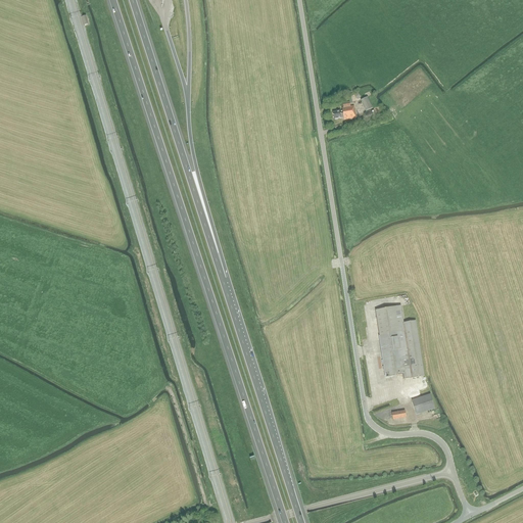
[(366,111),(372,108),(367,97),(361,100),(366,111)]
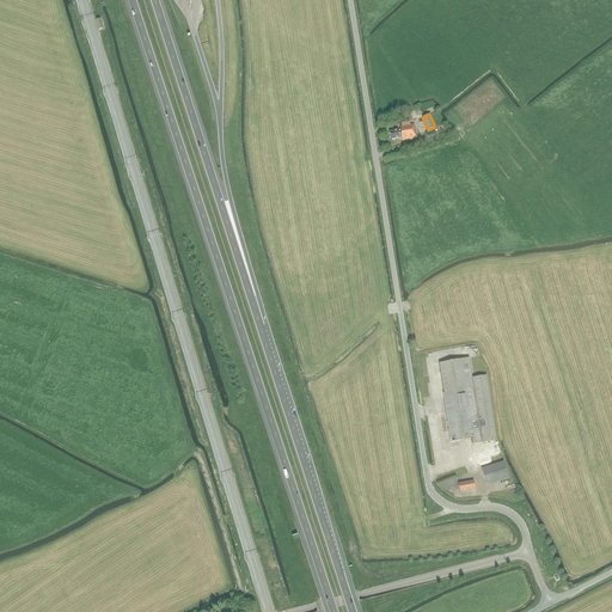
[(409,120),(401,121),(402,126),(401,127),(401,132),(399,132),(398,129),(393,130),(395,130),(390,132),(391,140),(401,139),(402,138),(403,141),(417,139),(416,128),(415,128),(414,124),(410,124),(410,121),(409,120)]
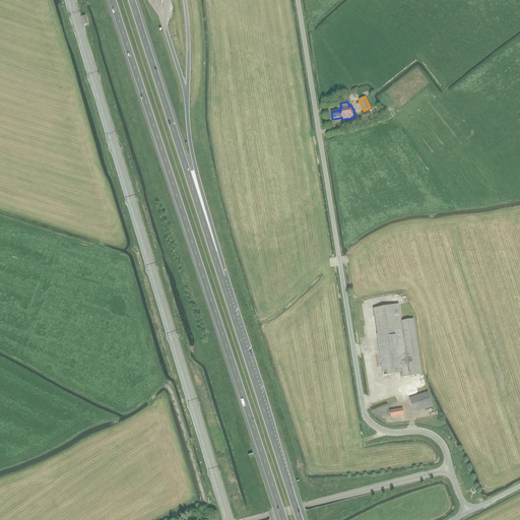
[(401,321),(399,305),(374,309),(381,358),(380,359),(380,361),(382,361),(384,375),(400,373),(401,378),(421,374),(413,320),(401,321)]
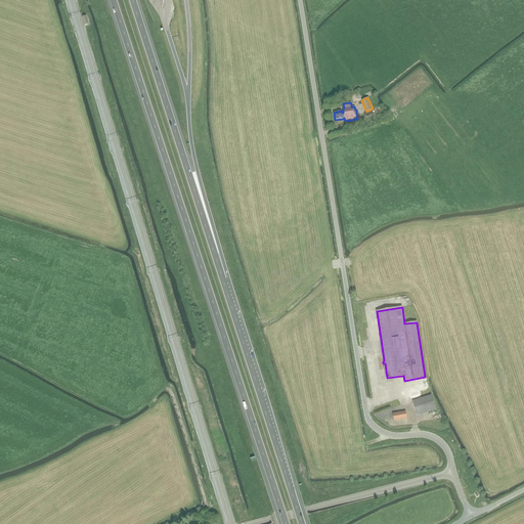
[(418,416),(436,409),(431,395),(412,401),(418,416)]
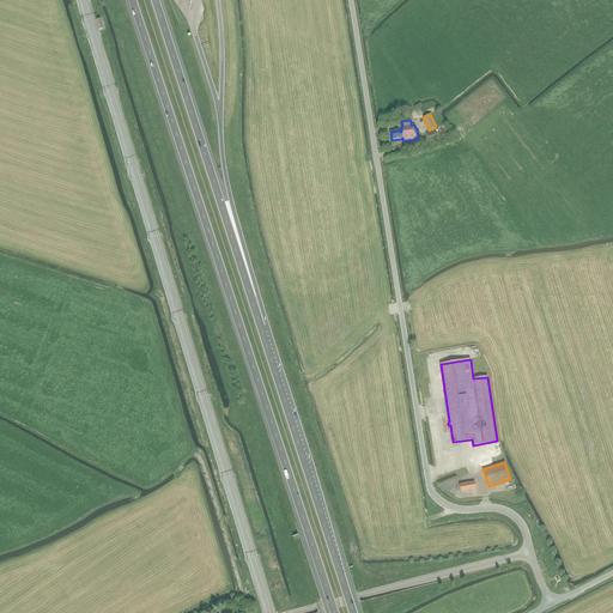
[(460,492),(477,490),(474,481),(459,484),(460,492)]
